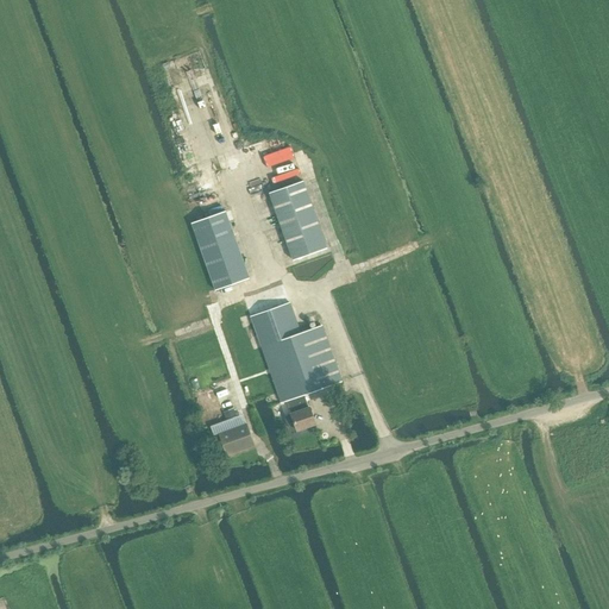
[(303,181),(269,193),(293,261),(327,249),(303,181)]
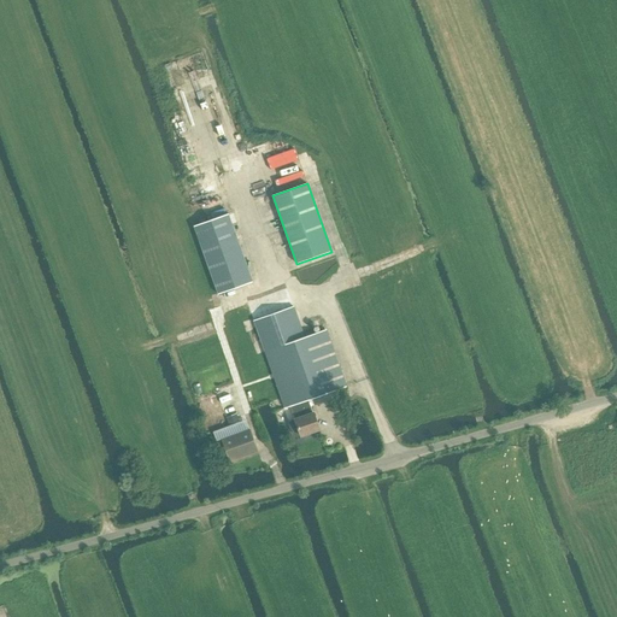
[(252,282),(228,215),(194,227),(218,294),(252,282)]
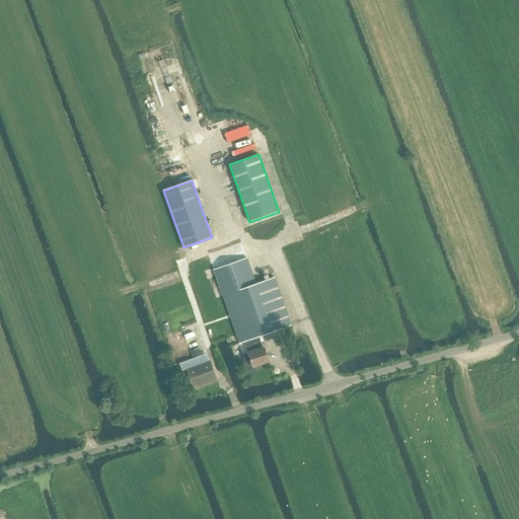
[(275,278),(256,284),(247,258),(213,270),(239,343),(244,342),(248,353),(242,355),(245,365),(251,363),(253,367),(255,366),(255,368),(261,366),(261,365),(269,362),(264,348),(258,349),(254,338),(291,324),(275,278)]
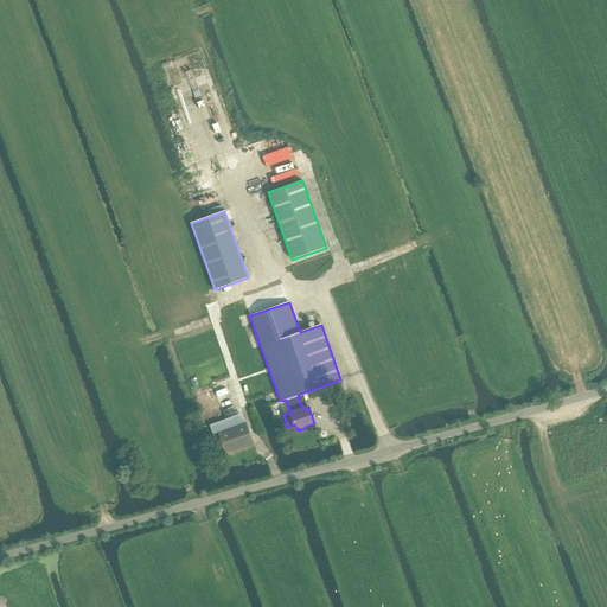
[(232,407),(223,410),(225,417),(235,414),(232,407)]
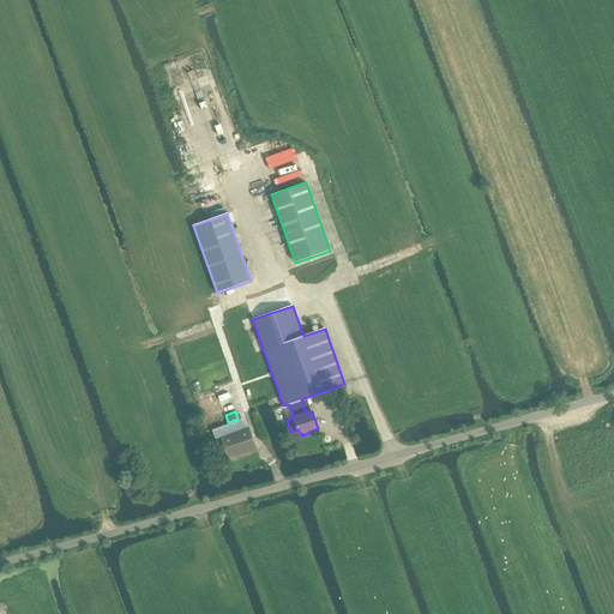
[(221,437),(229,459),(257,450),(248,427),(221,437)]
